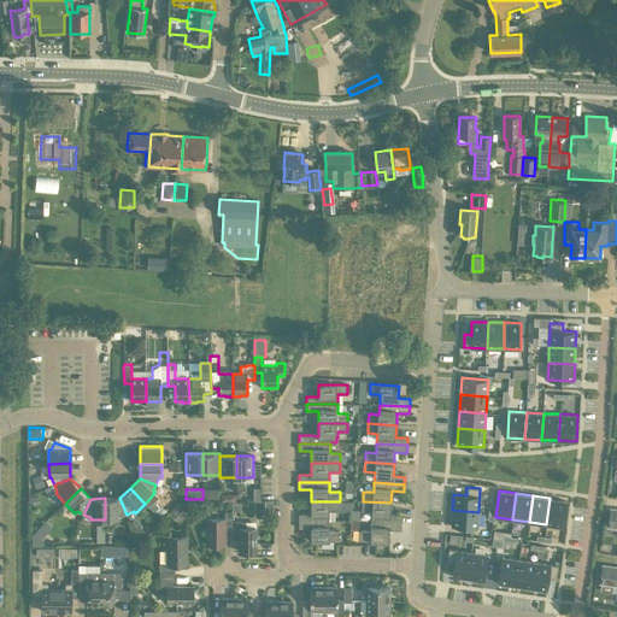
[(119,498),(105,498),(105,519),(119,519),(119,517),(127,515),(119,498)]
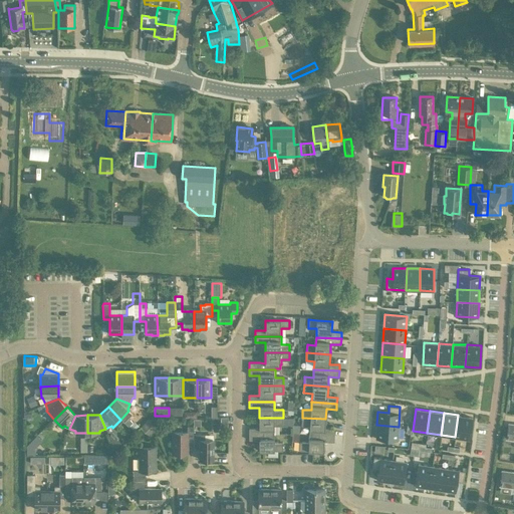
[(458,415),(455,437),(469,439),(472,417),(458,415)]
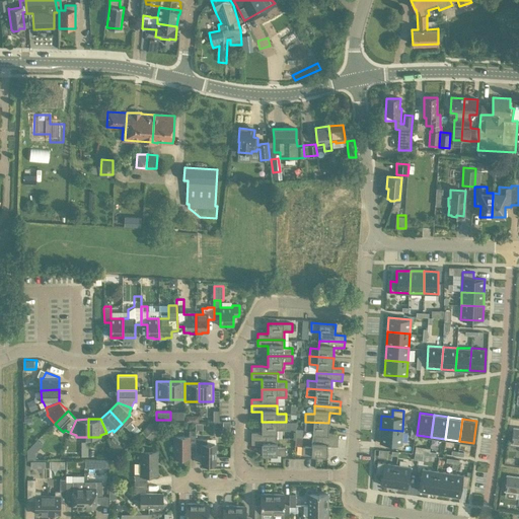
[(251,432),(251,438),(277,438),(277,430),(286,430),(286,422),(262,422),(262,432),(251,432)]
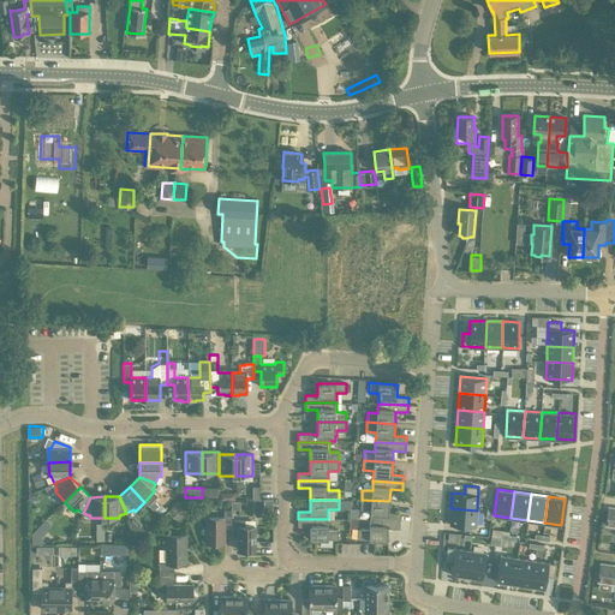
[(371,509),(370,519),(400,521),(401,514),(389,513),(389,501),(362,500),(360,509),(371,509)]
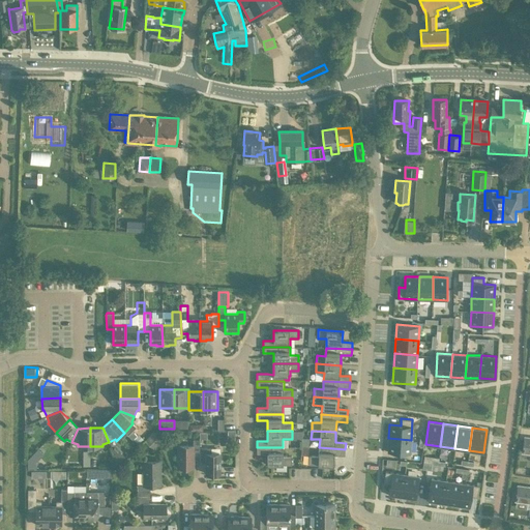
[(145,441),(153,449),(159,443),(154,432),(145,441)]
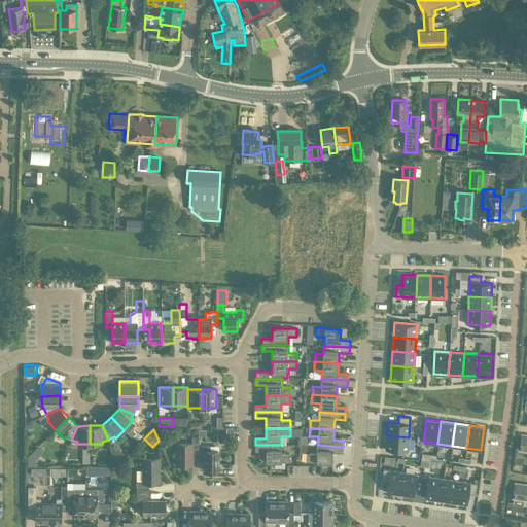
[(386,435),(385,449),(408,451),(409,437),(386,435)]
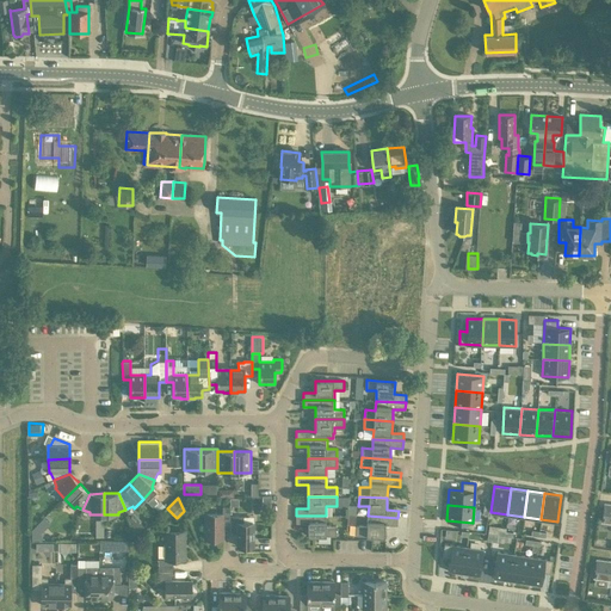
[(223,522),(230,522),(230,517),(230,507),(223,506),(223,514),(205,514),(205,539),(223,539),(223,522)]
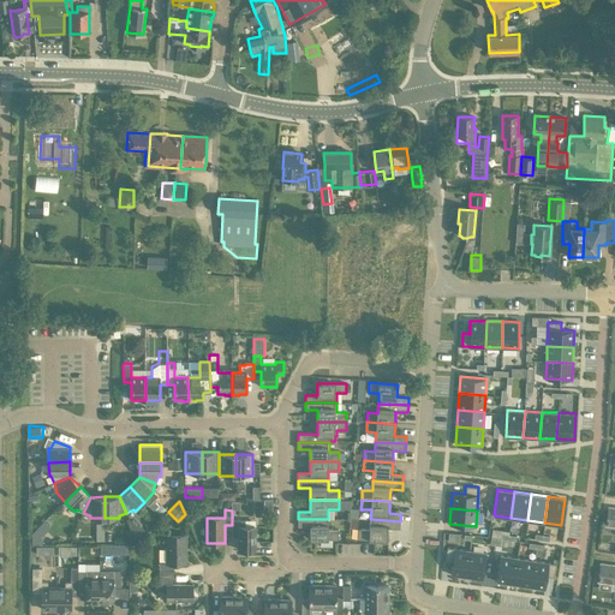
[(310,526),(310,539),(328,539),(339,539),(339,530),(328,530),(328,519),(298,519),(298,526),(310,526)]
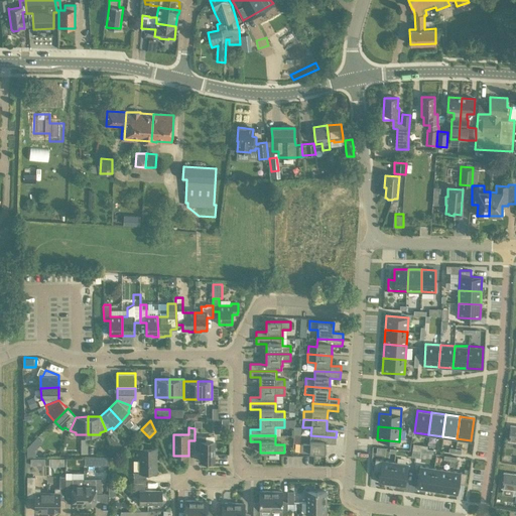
[(301,443),(301,452),(325,454),(326,443),(336,443),(336,437),(310,435),(310,444),(301,443)]
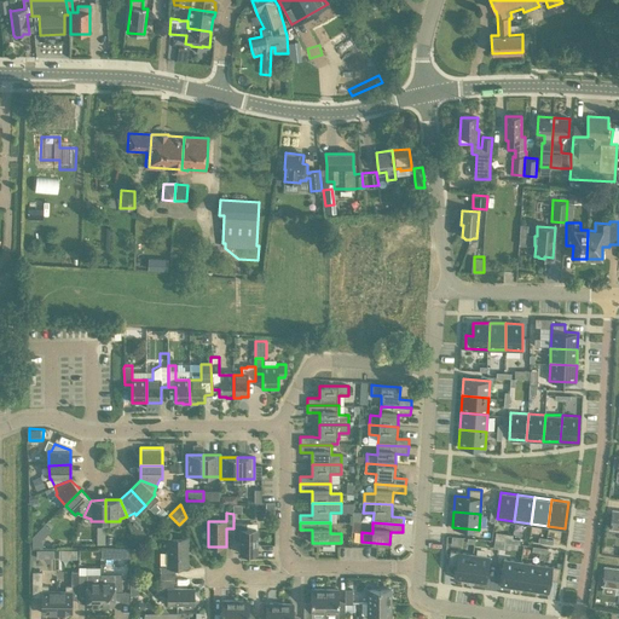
[(33,536),(33,547),(42,547),(42,538),(51,528),(44,524),(33,536)]
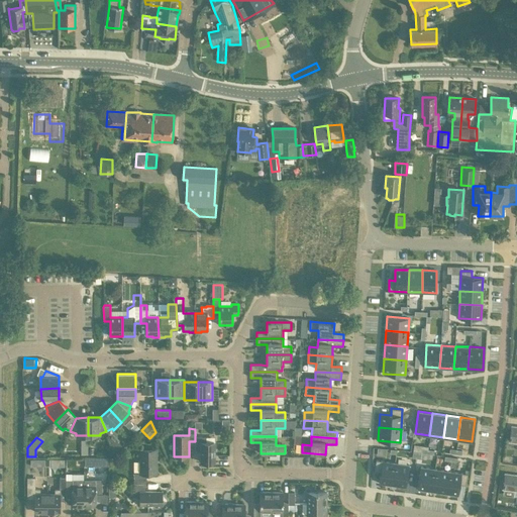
[(195,449),(201,449),(201,462),(214,462),(214,442),(201,442),(201,437),(195,437),(195,441),(195,449)]
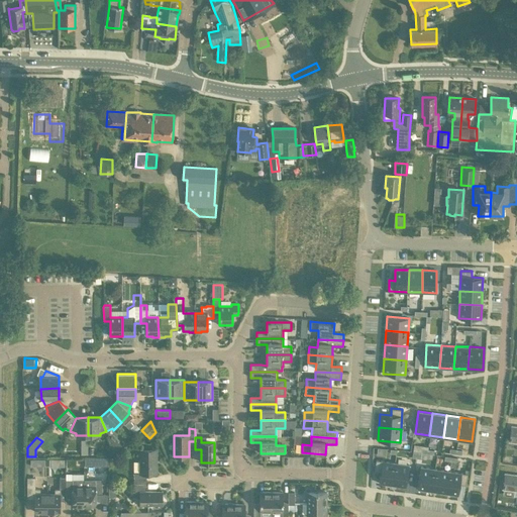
[(134,484),(146,484),(146,474),(157,474),(157,449),(140,450),(140,474),(134,474),(134,484)]
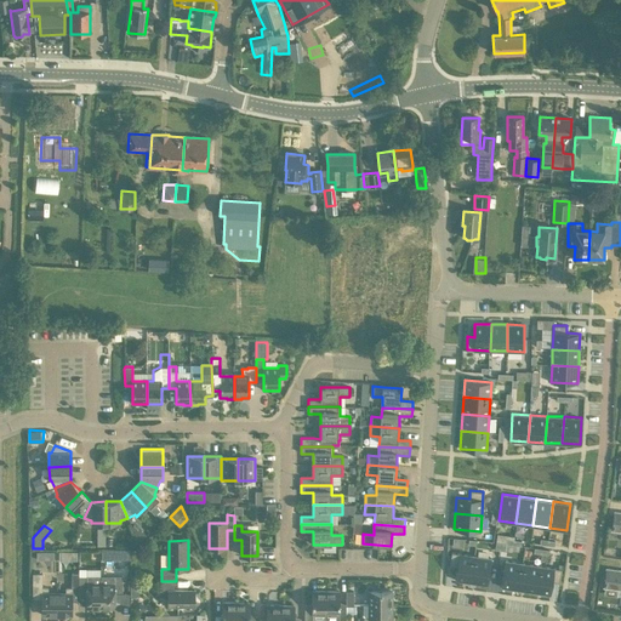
[(451,552),(450,567),(457,568),(455,580),(472,582),(476,556),(451,552)]
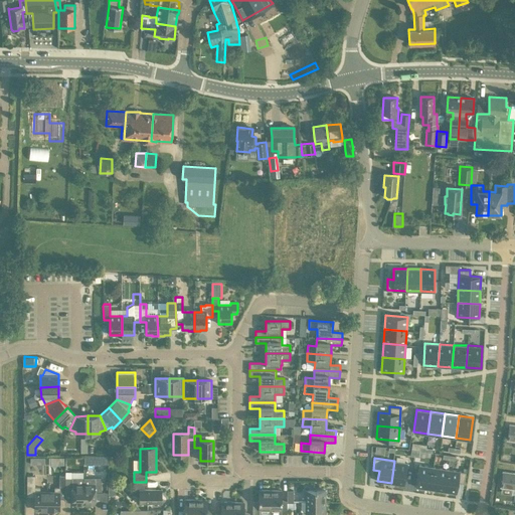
[(394,461),(391,483),(404,485),(407,463),(394,461)]
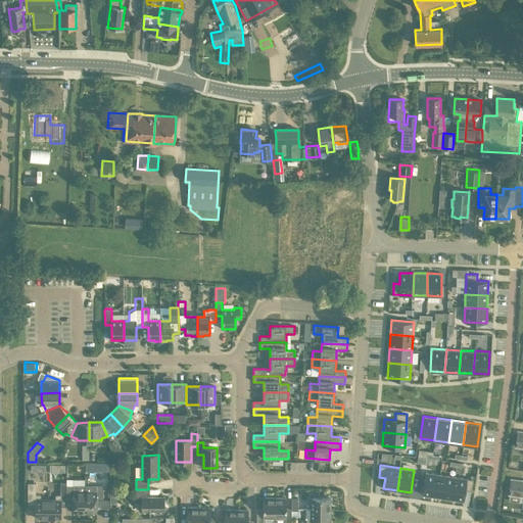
[(426,472),(422,493),(436,495),(439,474),(426,472)]
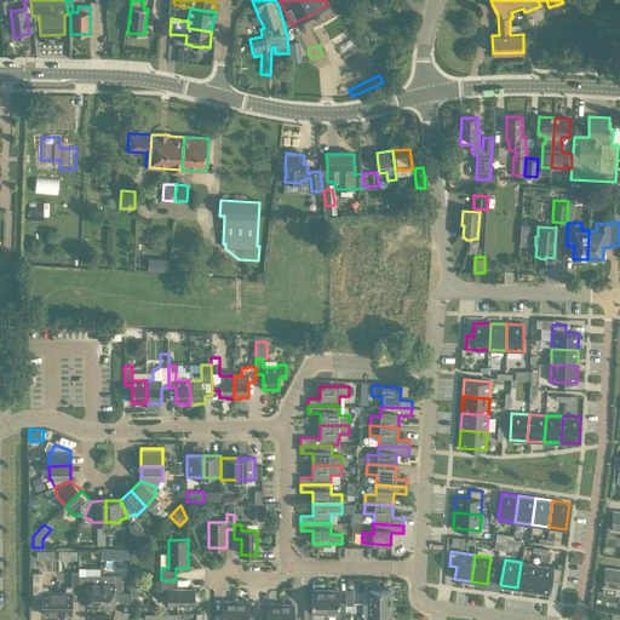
[(521,562),(517,587),(533,590),(537,564),(521,562)]
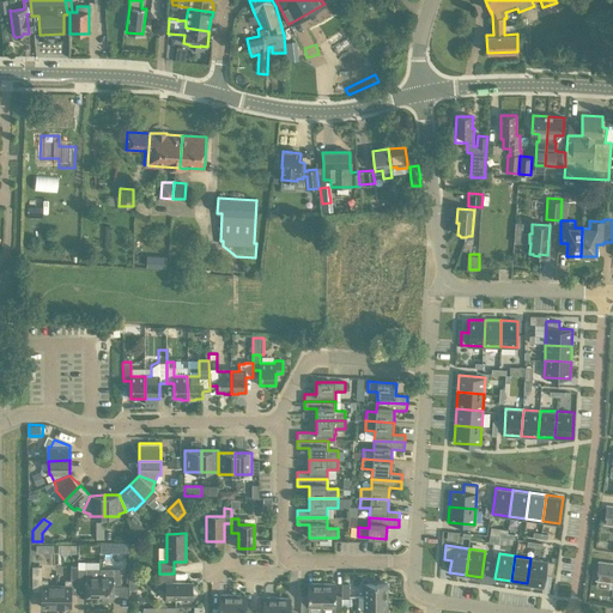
[(530,558),(527,583),(544,587),(545,575),(552,576),(554,562),(530,558)]
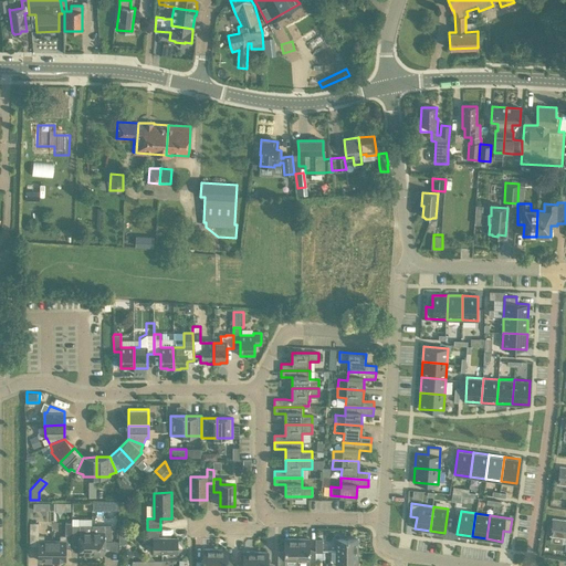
[(92,555),(92,525),(77,525),(79,517),(72,517),(72,522),(71,547),(71,551),(79,551),(79,555),(92,555)]
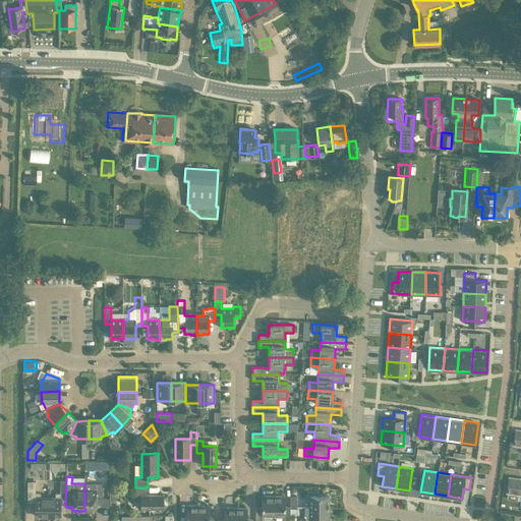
[(506,493),(520,495),(520,478),(509,477),(506,493)]
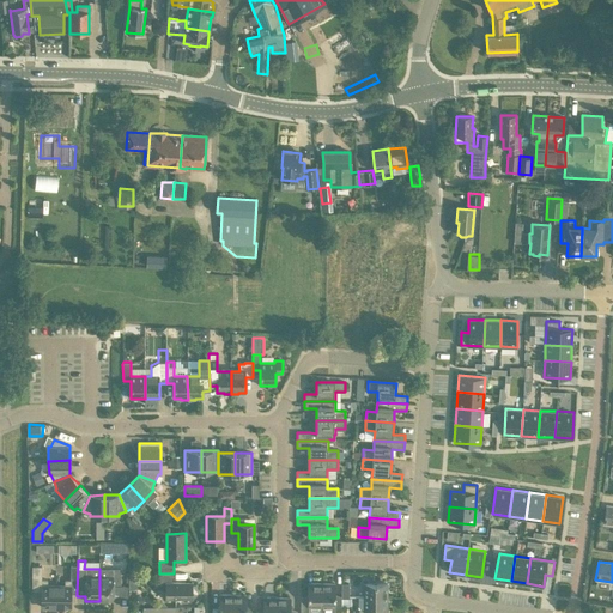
[(41,607),(56,607),(56,582),(48,582),(48,577),(42,577),(42,565),(31,565),(31,590),(41,590),(41,607)]
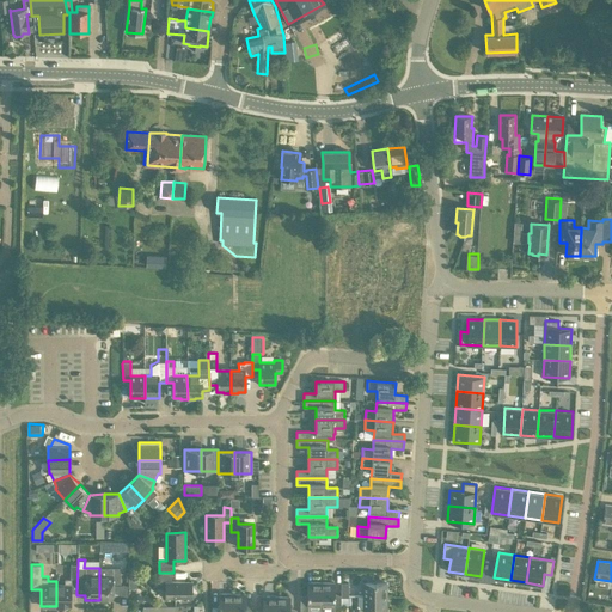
[(71,592),(77,592),(78,564),(71,564),(69,577),(65,577),(65,581),(56,581),(56,606),(71,607),(71,592)]
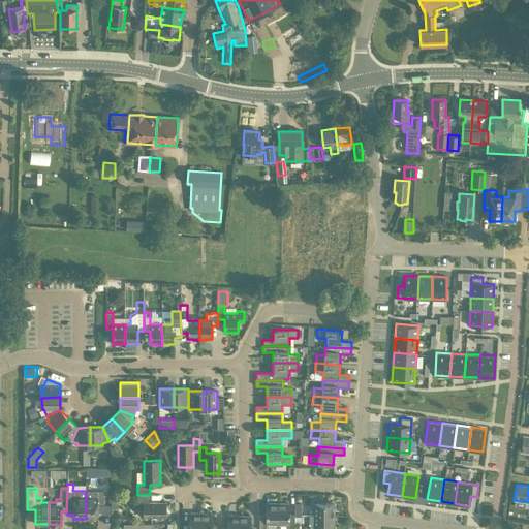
[(86,519),(97,519),(97,516),(110,516),(110,504),(104,504),(104,491),(97,491),(86,491),(86,519)]
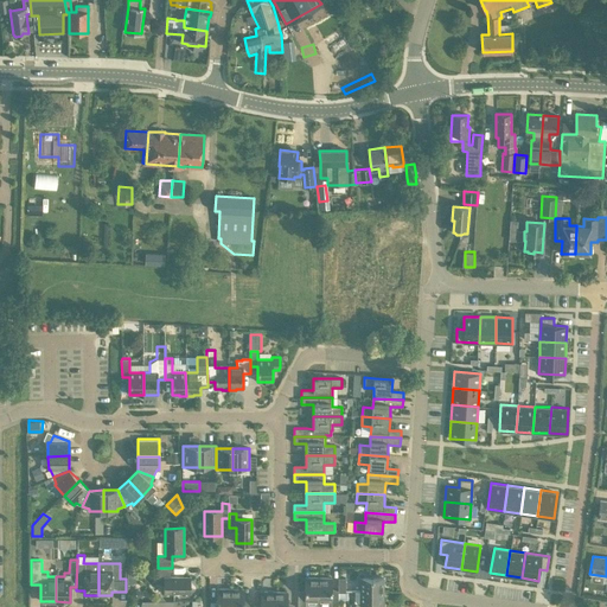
[(171,568),(158,568),(157,568),(157,583),(165,583),(165,593),(191,593),(191,577),(171,577),(171,568)]
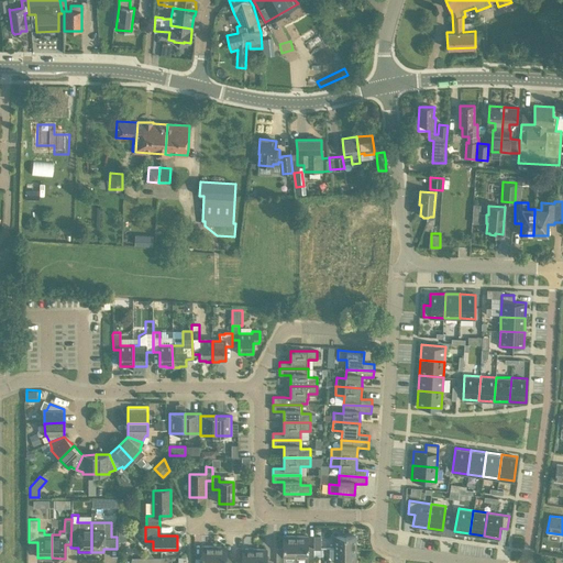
[(283,562),(284,562),(295,562),(295,536),(283,536),(283,548),(276,548),(276,562),(283,562)]
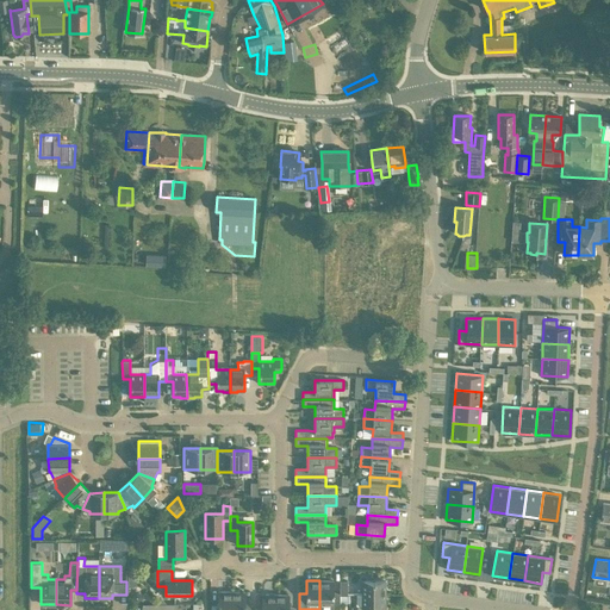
[(340,609),(340,596),(340,595),(332,595),(334,582),(319,580),(319,609),(332,609),(340,609)]
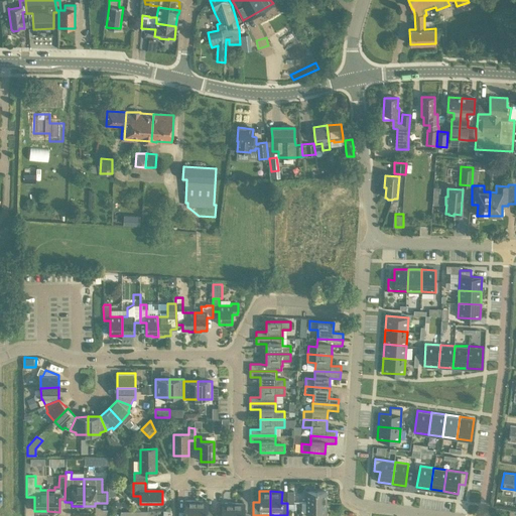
[(306,492),(306,503),(327,503),(327,492),(306,492)]
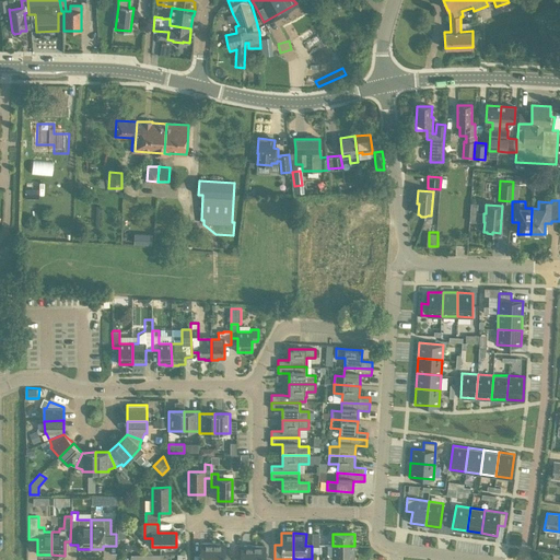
[(200,544),(200,553),(199,556),(194,556),(194,559),(212,559),(212,544),(200,544)]
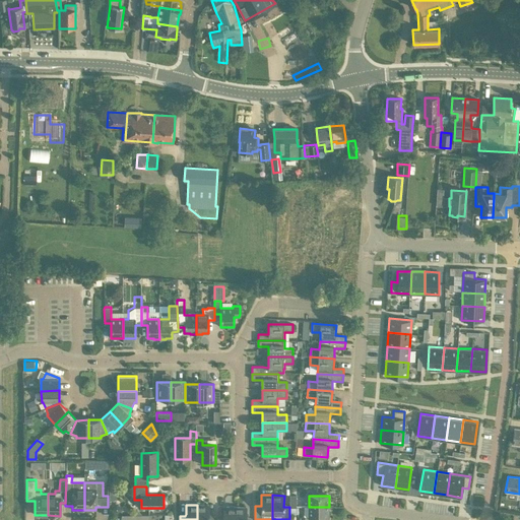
[(209,505),(197,505),(197,519),(214,519),(214,516),(209,513),(209,505)]
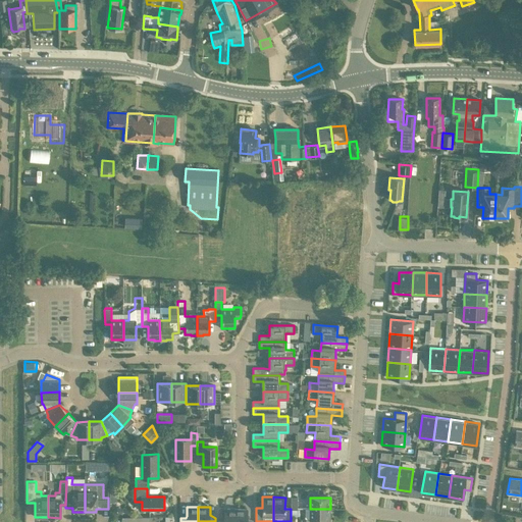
[(236,521),(236,509),(224,509),(224,520),(218,520),(218,521),(236,521)]
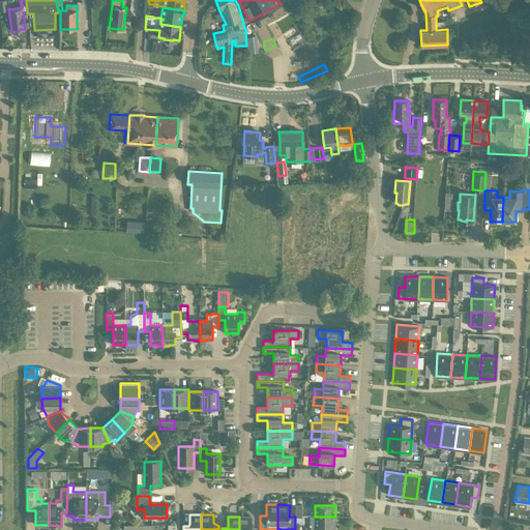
[(239,529),(257,529),(257,528),(251,526),(251,517),(239,517),(239,529)]
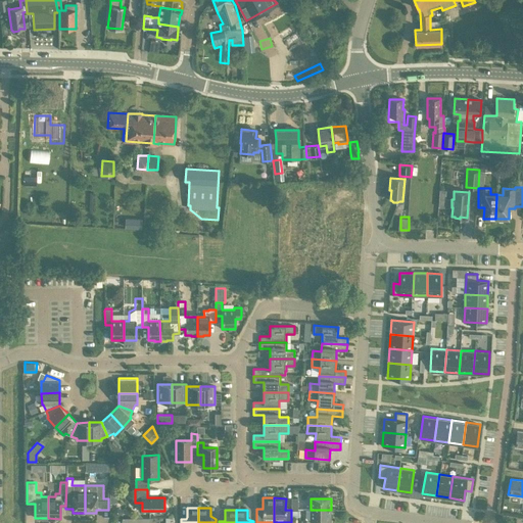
[(311,520),(306,520),(306,522),(320,522),(322,521),(331,521),(331,510),(311,510),(311,520)]
